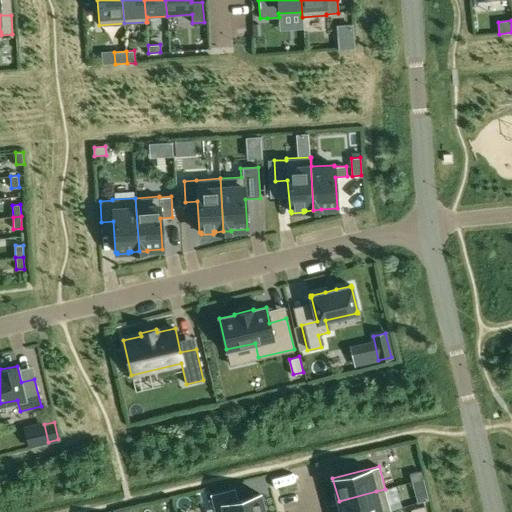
[(421,471),(409,474),(411,482),(423,479),(421,471)]
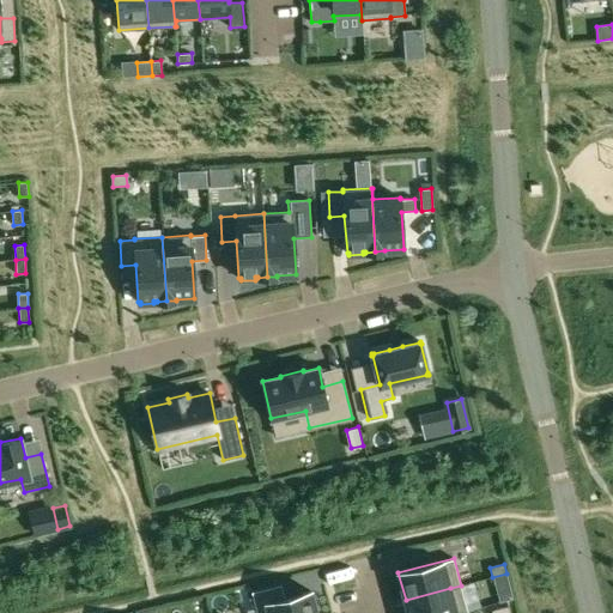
[(281,583),(252,592),(256,612),(315,612),(310,592),(285,598),(281,583)]
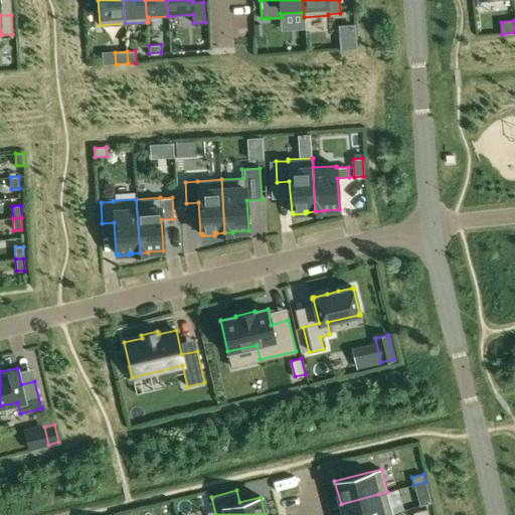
[(378,494),(341,504),(343,514),(384,514),(392,513),(387,492),(378,494)]
